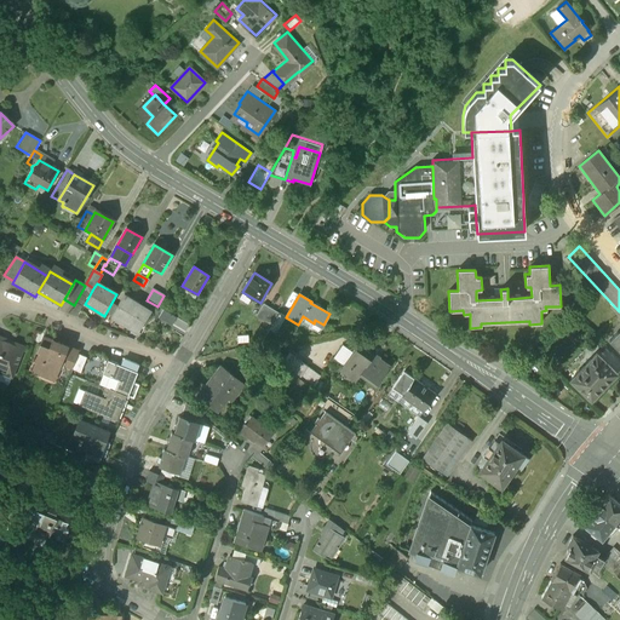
[(138,304),(124,296),(110,319),(112,319),(113,317),(125,325),(124,326),(138,334),(150,314),(137,305),(138,304)]
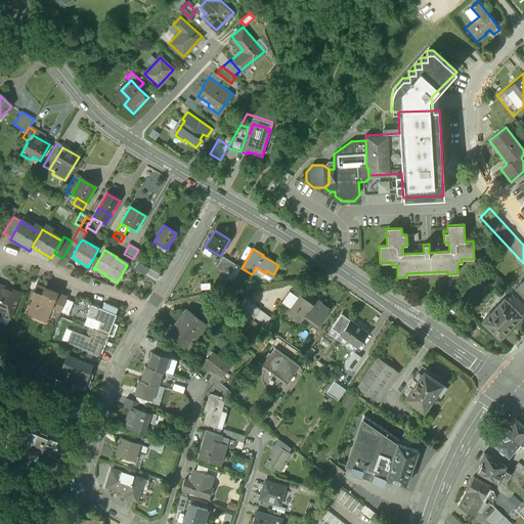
[(236,265),(222,257),(216,267),(230,275),(236,265)]
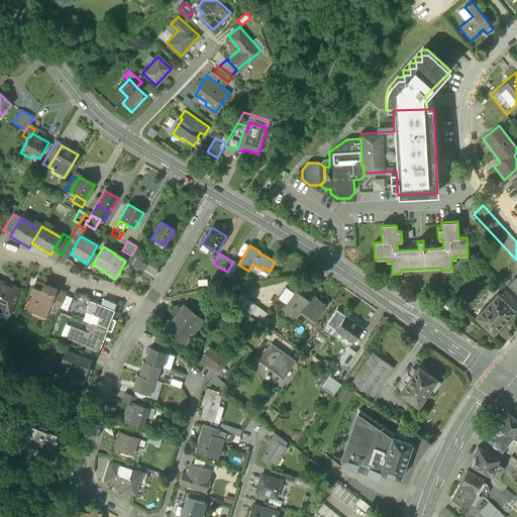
[(147,265),(136,259),(132,265),(143,272),(147,265)]
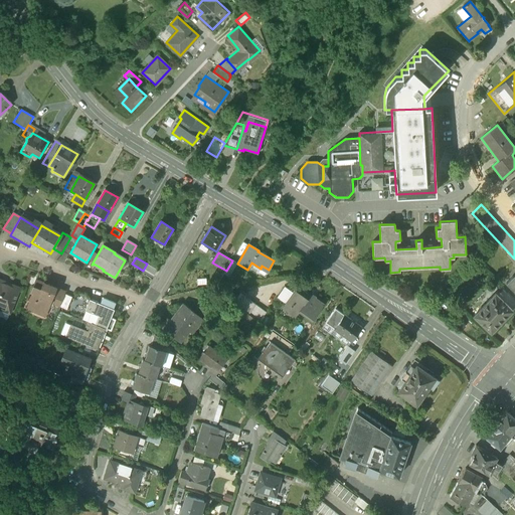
[(514,273),(506,283),(514,291),(514,273)]
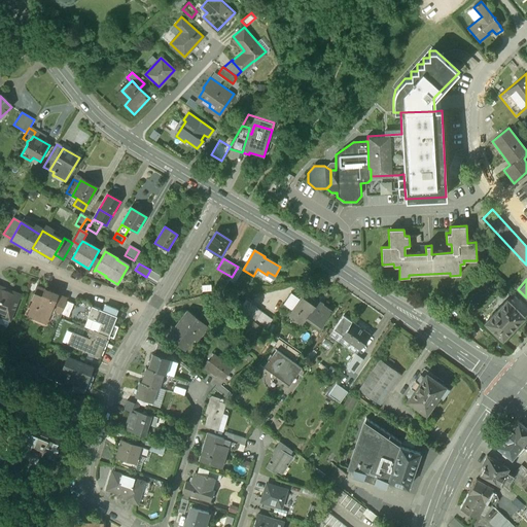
[(20,295),(0,287),(0,317),(1,318),(3,318),(5,318),(10,320),(20,295)]
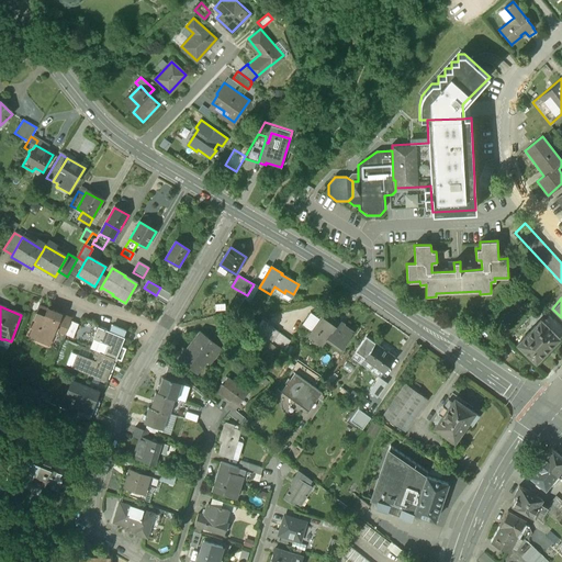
[(47,308),(42,306),(40,314),(35,313),(33,321),(35,322),(27,339),(41,344),(42,340),(51,344),(62,314),(47,308)]
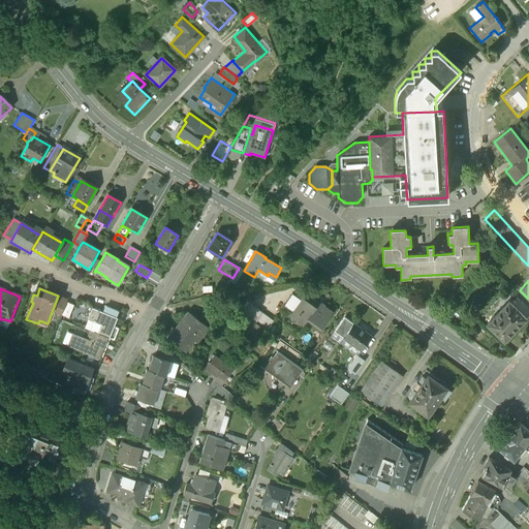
[(332,313),(305,293),(298,303),(302,306),(293,317),(304,324),(306,320),(319,330),(332,313)]
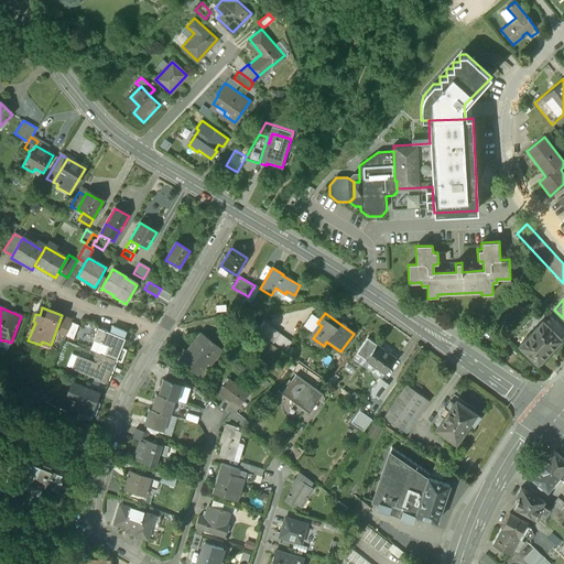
[(71,323),(63,321),(57,334),(65,337),(71,323)]
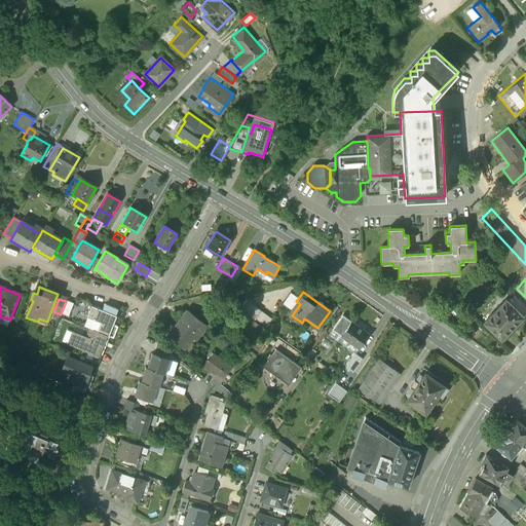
[(272,317),(245,299),(237,309),(265,328),(272,317)]
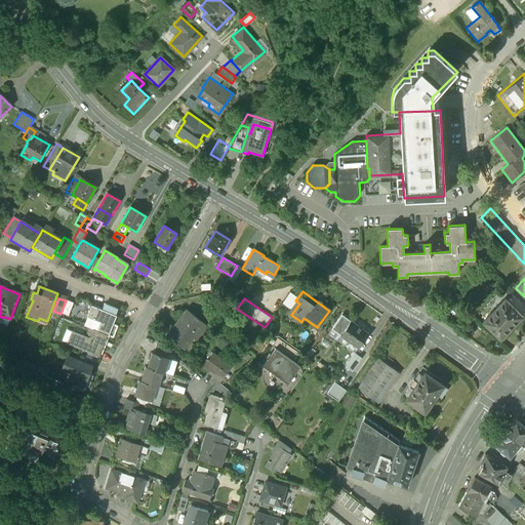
[(505,299),(483,322),(500,338),(522,316),(505,299)]
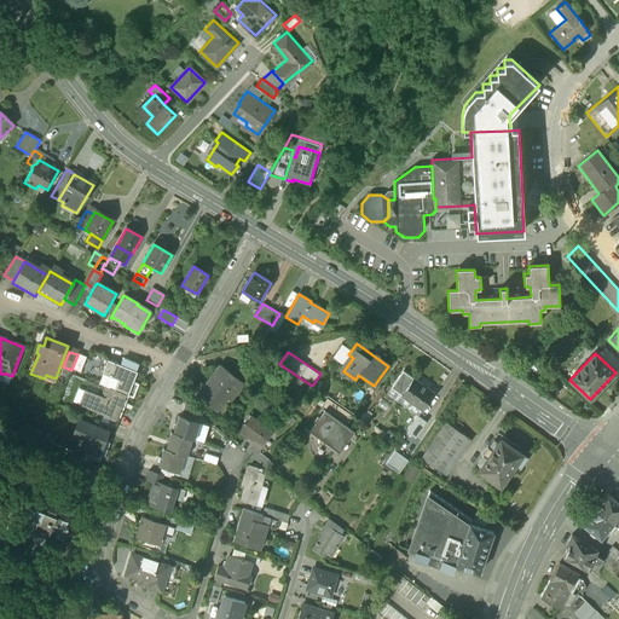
[(86,358),(77,354),(71,370),(80,374),(86,358)]
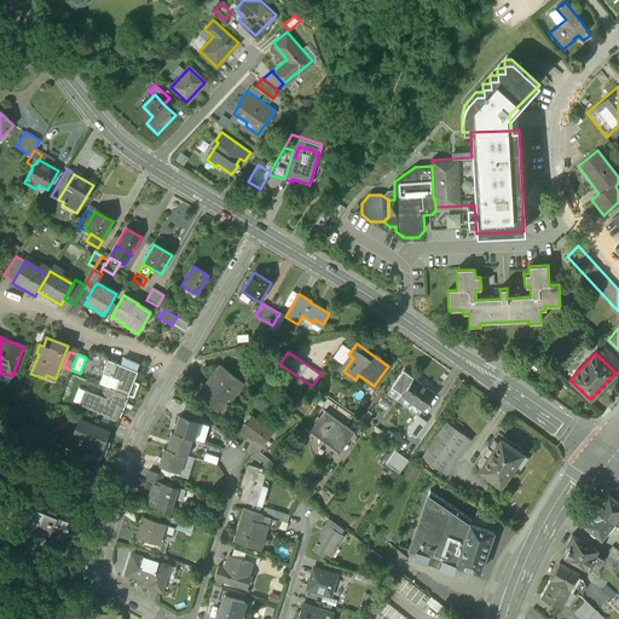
[(139,365),(122,359),(120,366),(136,372),(139,365)]
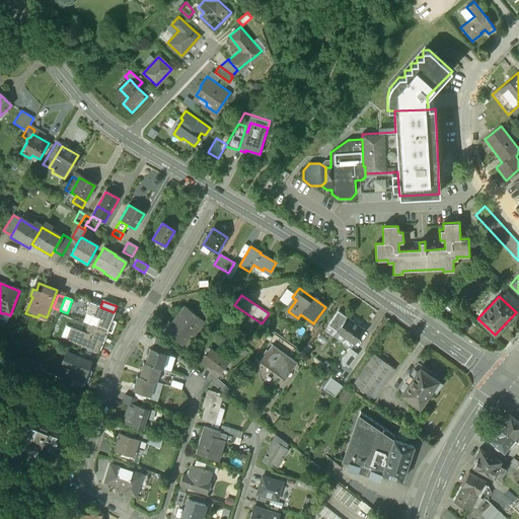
[(100,307),(90,303),(86,314),(99,319),(95,328),(107,334),(112,335),(116,323),(110,321),(115,312),(114,312),(100,307)]
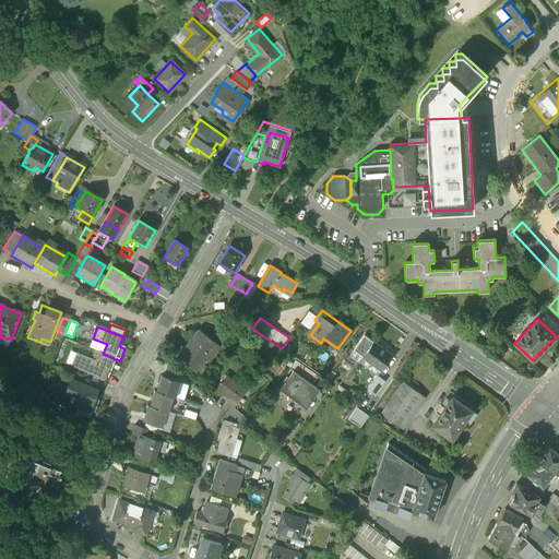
[(282,348),(252,329),(245,340),(274,359),(282,348)]
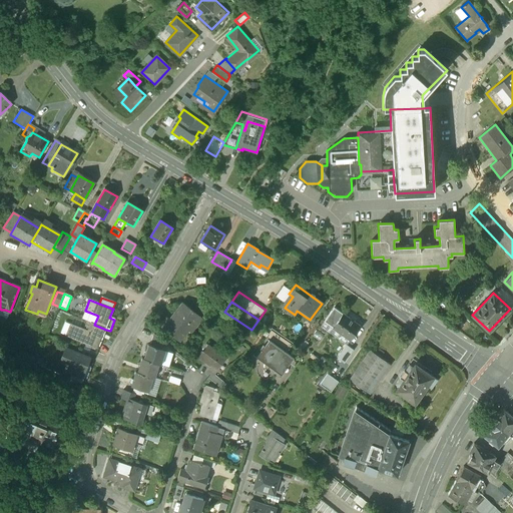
[(192,310),(183,304),(170,320),(166,318),(160,326),(179,341),(191,325),(194,327),(201,318),(192,310)]
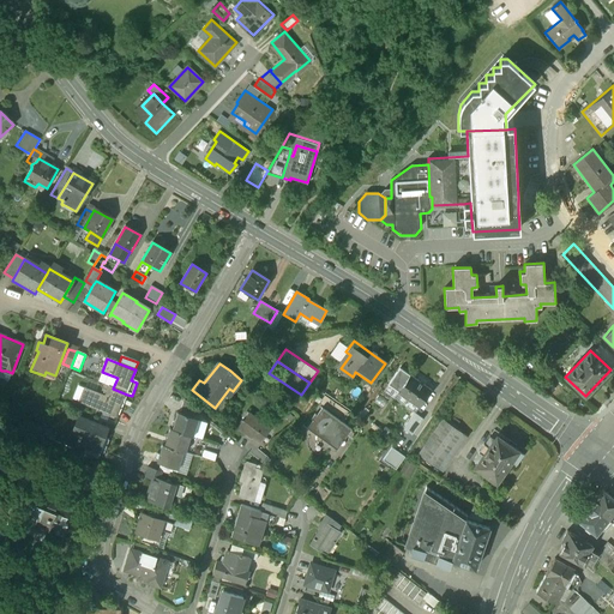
[(246,373),(235,365),(230,371),(241,380),(246,373)]
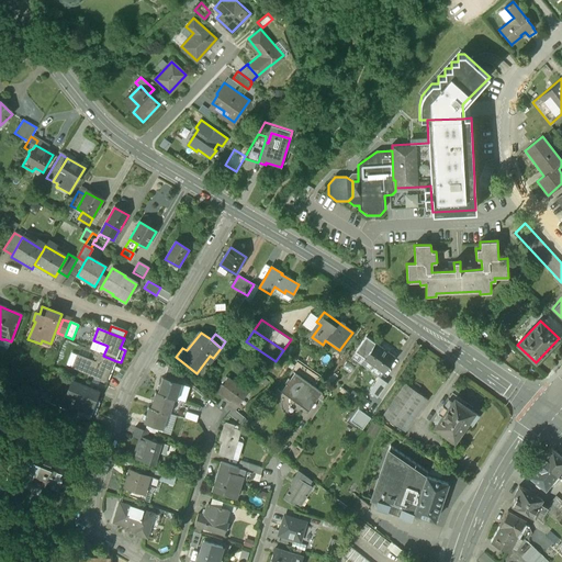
[(374,344),(366,337),(356,351),(364,358),(374,344)]
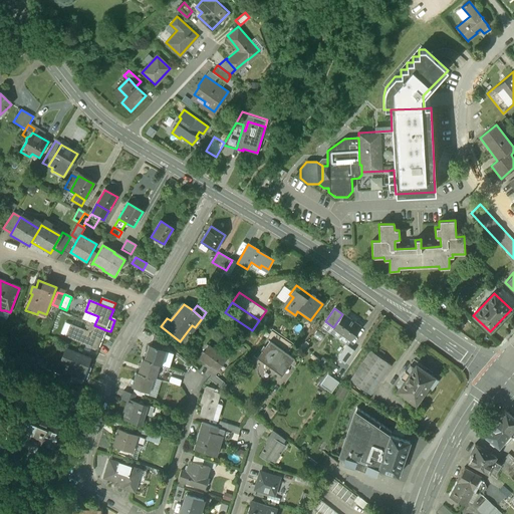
[(361,326),(342,313),(342,314),(333,327),(332,327),(351,340),(361,326)]
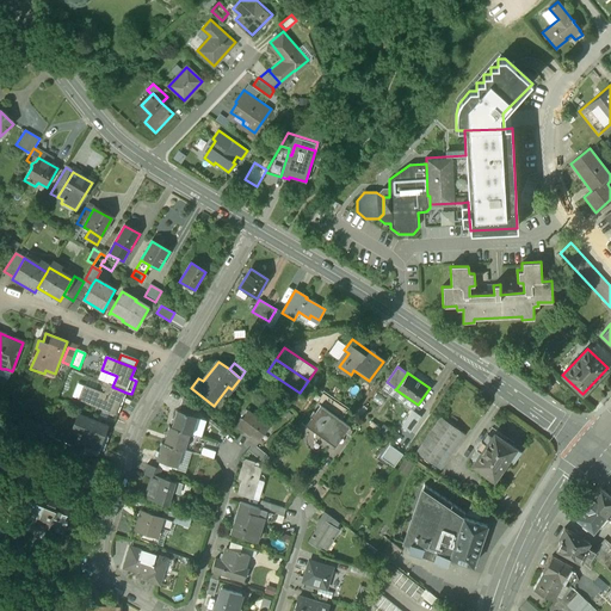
[(109,386),(104,395),(84,387),(79,401),(94,407),(117,415),(127,393),(112,387),(109,386)]
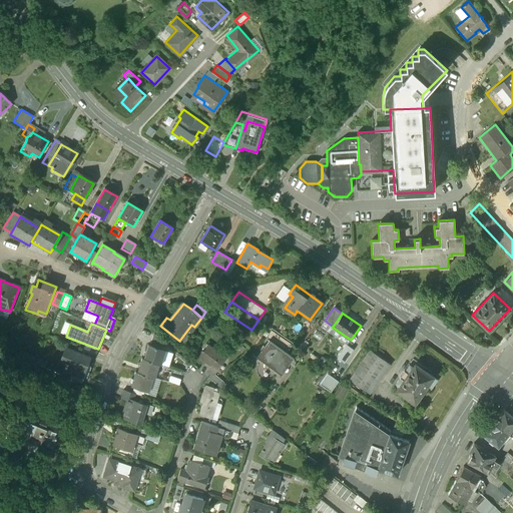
[(163,341),(154,334),(150,346),(161,349),(163,341)]
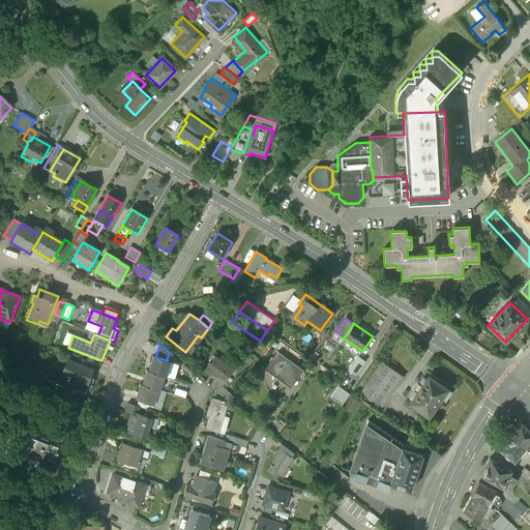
[(303,369),(278,351),(273,357),(271,356),(268,360),(270,361),(265,369),(291,387),(303,369)]
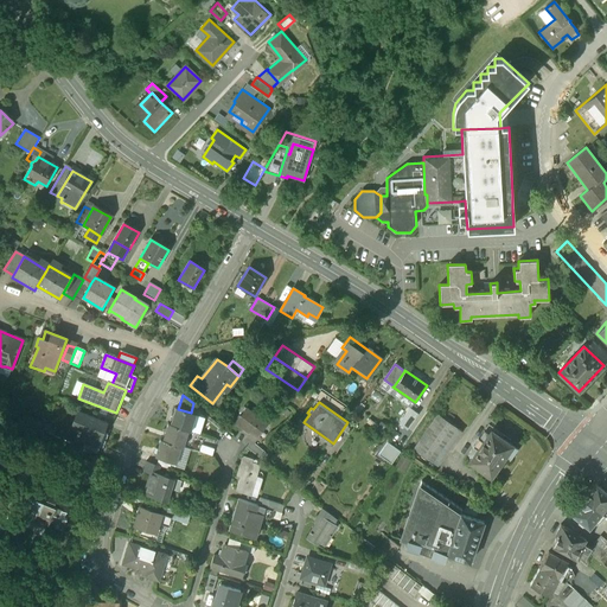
[(116,413),(94,404),(90,410),(114,420),(116,413)]
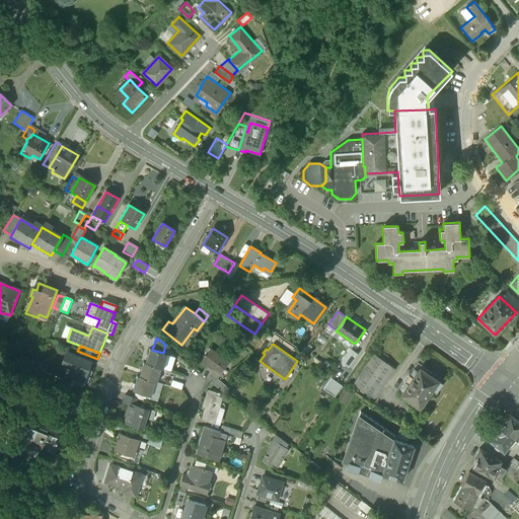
[(228,362),(210,348),(201,361),(213,369),(210,373),(215,376),(217,378),(217,377),(228,362)]
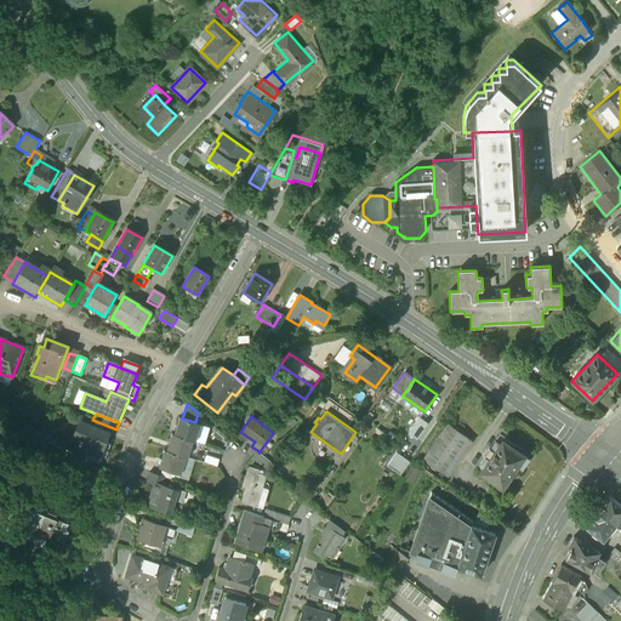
[(182,419),(180,417),(174,434),(193,440),(195,440),(200,423),(195,422),(182,419)]
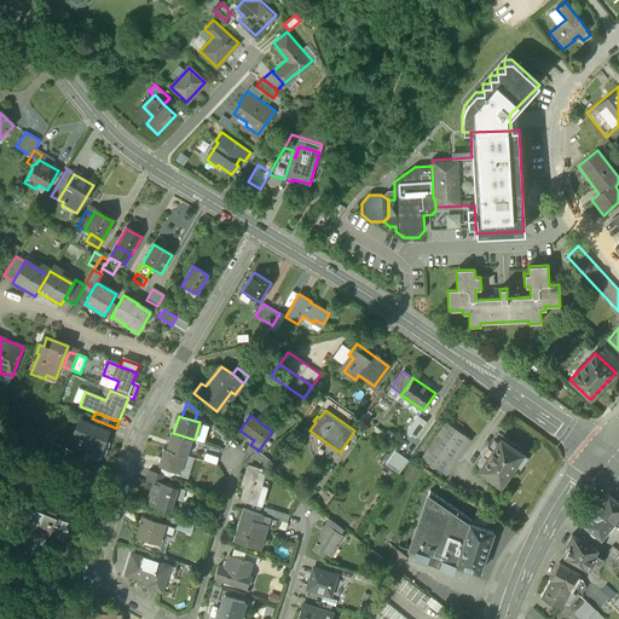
[(418,416),(408,432),(415,437),(426,422),(418,416)]
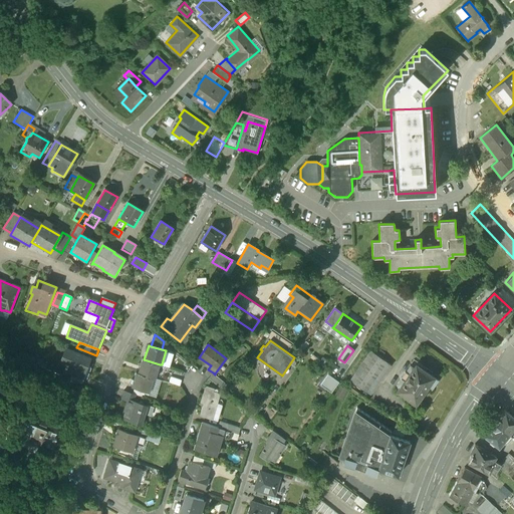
[(89,359),(65,350),(61,361),(74,366),(71,375),(84,380),(86,381),(91,369),(86,368),(89,359)]
